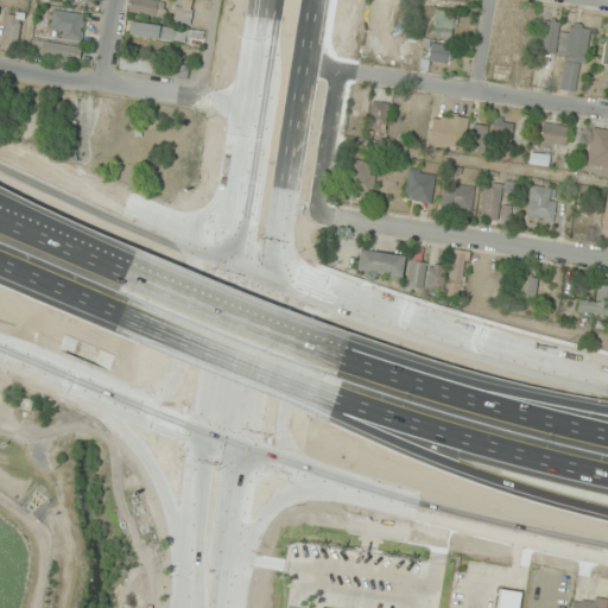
[(164,16),(164,0),(131,1),(131,17),(164,16)]
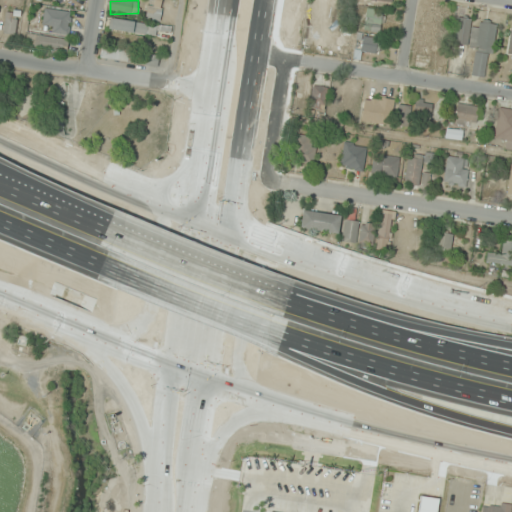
[(43,27),(51,28),(51,34),(70,35),(71,11),(44,9),(43,27)]
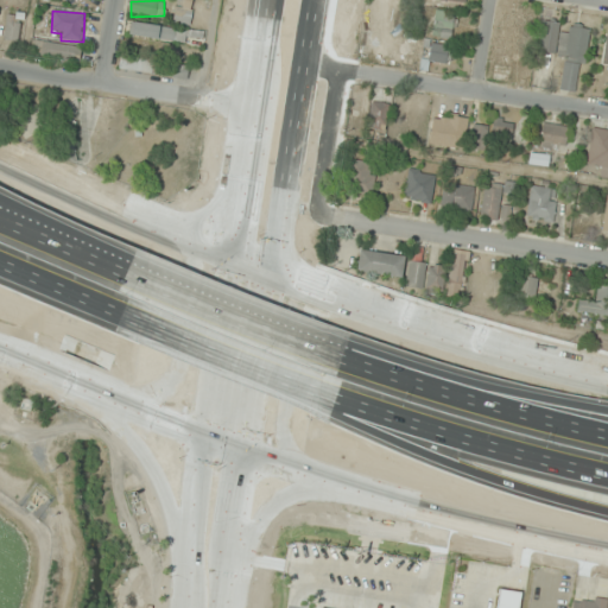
[(457,18),(438,11),(430,33),(449,40),(457,18)]
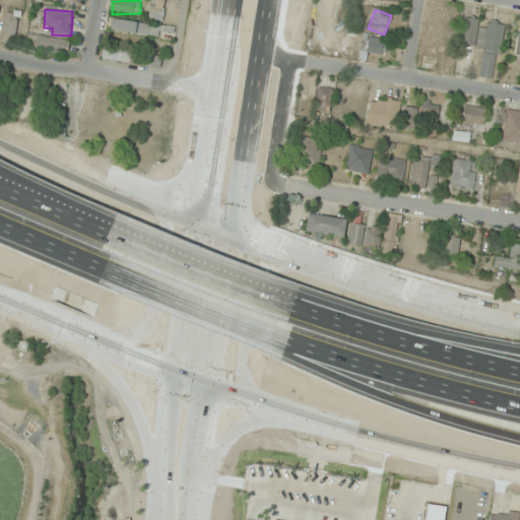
[(17,12),(5,11),(5,35),(17,35),(17,12)]
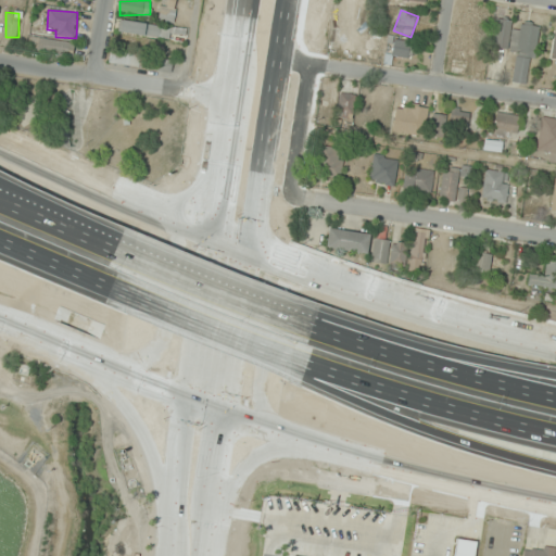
[(513,21),(496,17),(492,48),(519,52),(518,58),(534,60),(540,25),(521,22),(520,30),(512,29),(513,21)]
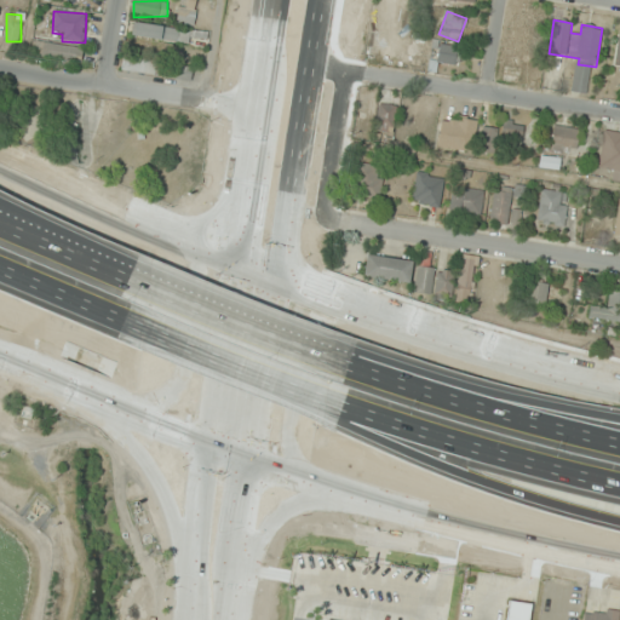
[(207,34),(135,24),(133,38),(206,49),(207,34)]
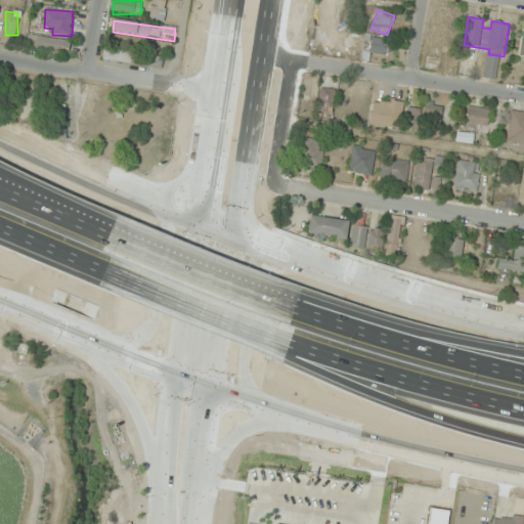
[(69,53),(71,41),(31,34),(29,46),(69,53)]
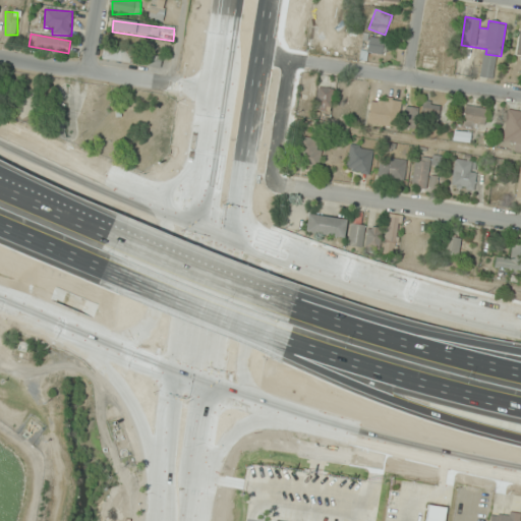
[(367,54),(385,56),(388,39),(369,37),(367,54)]
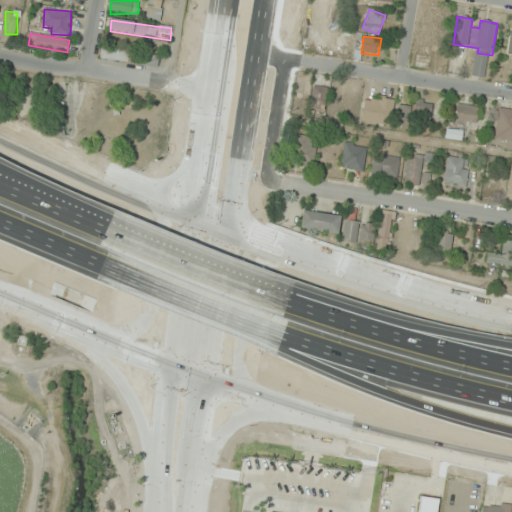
[(325,110),(328,87),(313,85),(310,107),(325,110)]
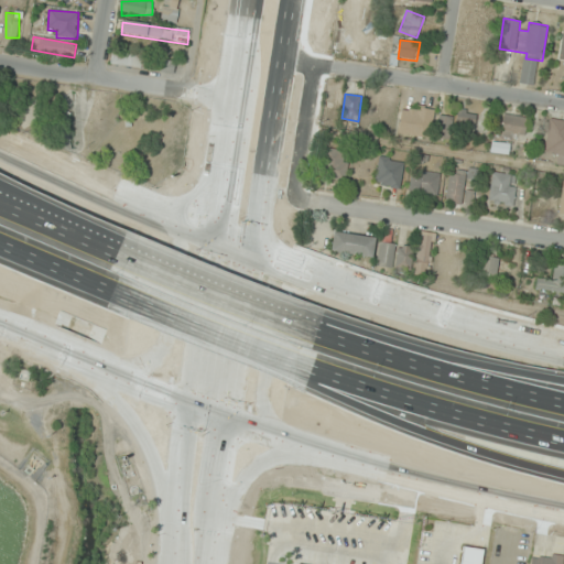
[(402,107),(398,133),(429,138),(433,111),(402,107)]
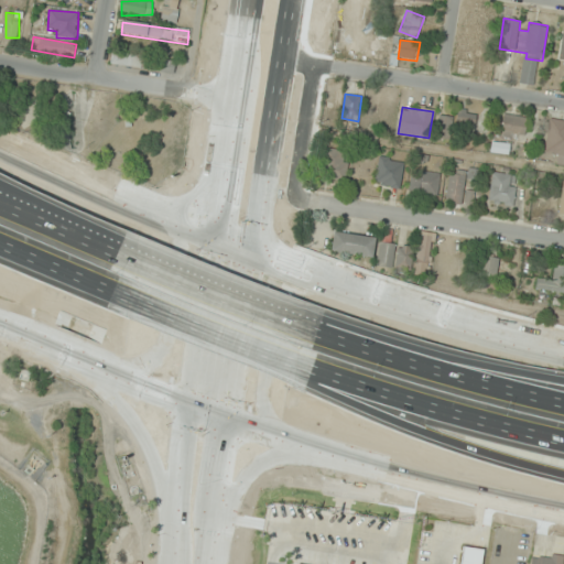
[(468,110),(452,119),(459,133),(476,125),(468,110)]
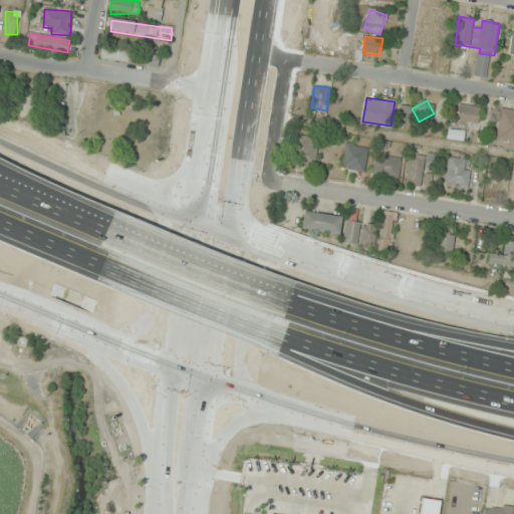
[(458,126),(480,124),(479,105),(457,107),(458,126)]
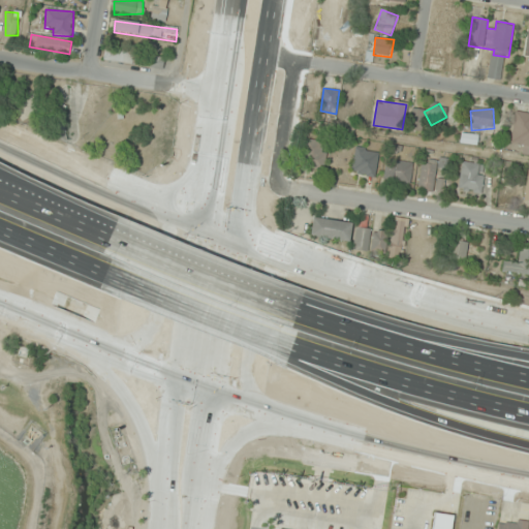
[(528,115),(515,114),(509,144),(528,147),(528,115)]
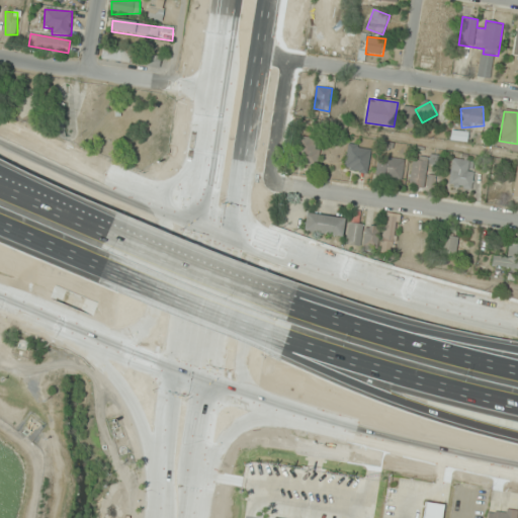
[(299,137),(295,164),(317,167),(321,140),(299,137)]
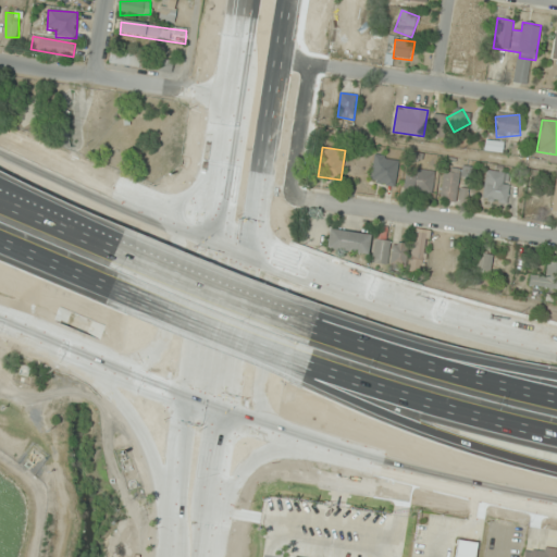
[(395,187),(399,161),(374,156),(370,182),(395,187)]
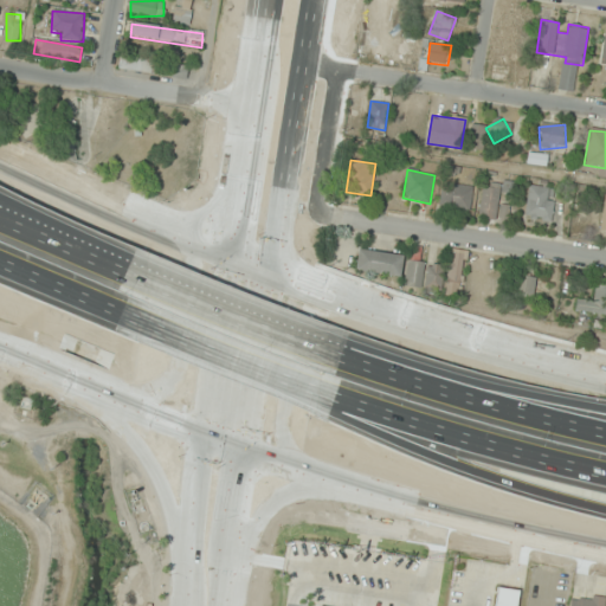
[(439,207),(470,211),(472,189),(442,186),(439,207)]
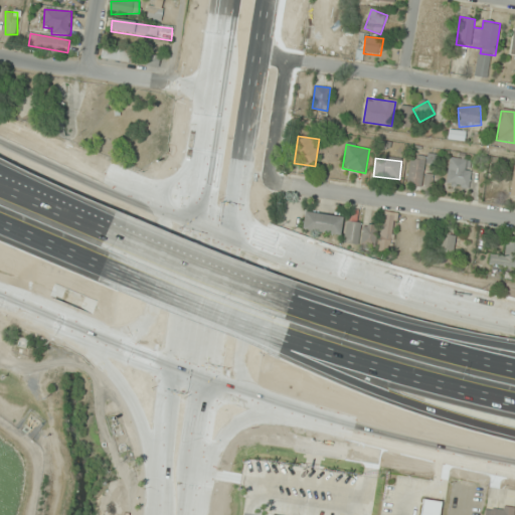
[(449,187),(471,186),(470,158),(447,159),(449,187)]
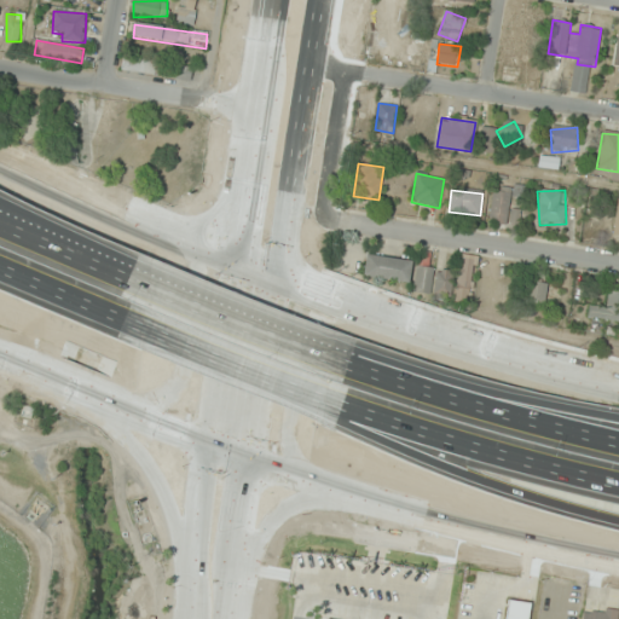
[(518,224),(518,210),(512,210),(512,191),(491,191),(491,224),(518,224)]
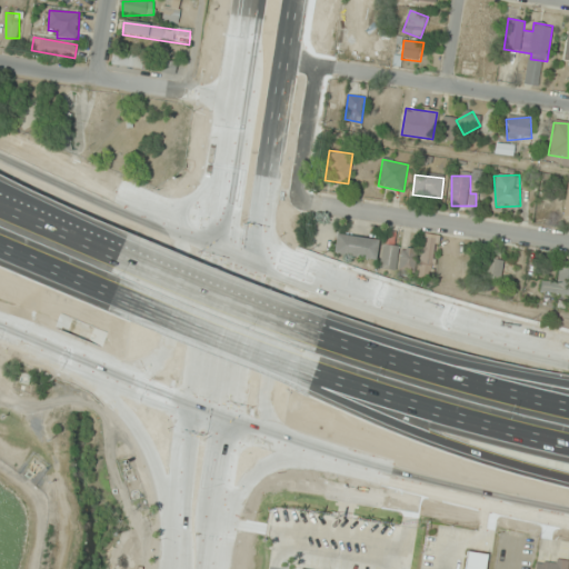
[(376,258),(378,239),(337,236),(335,255),(376,258)]
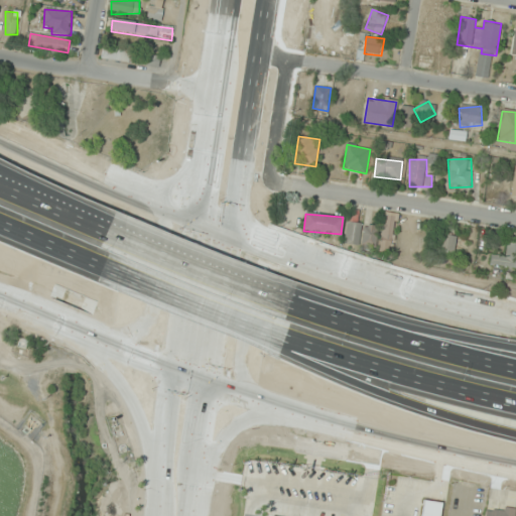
[(393,217),(383,216),(381,245),(392,245),(393,217)]
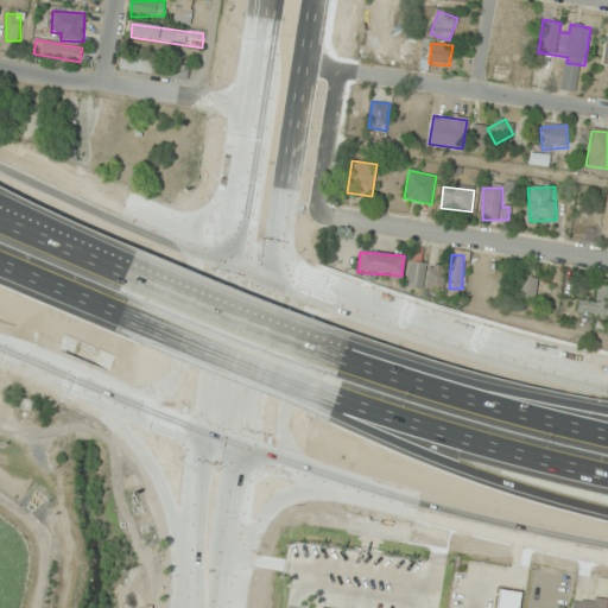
[(405,286),(422,289),(426,264),(410,260),(405,286)]
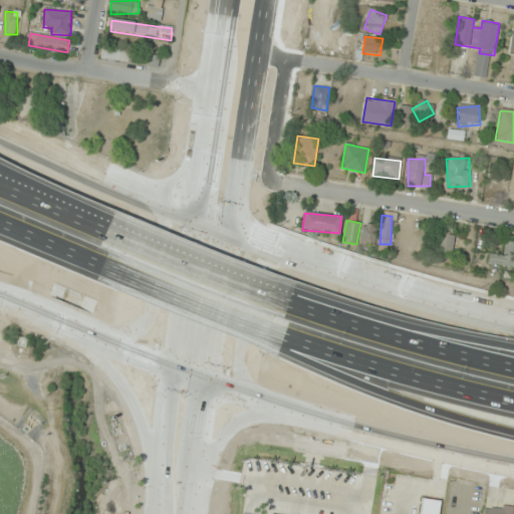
[(373,246),(376,226),(363,224),(359,244),(373,246)]
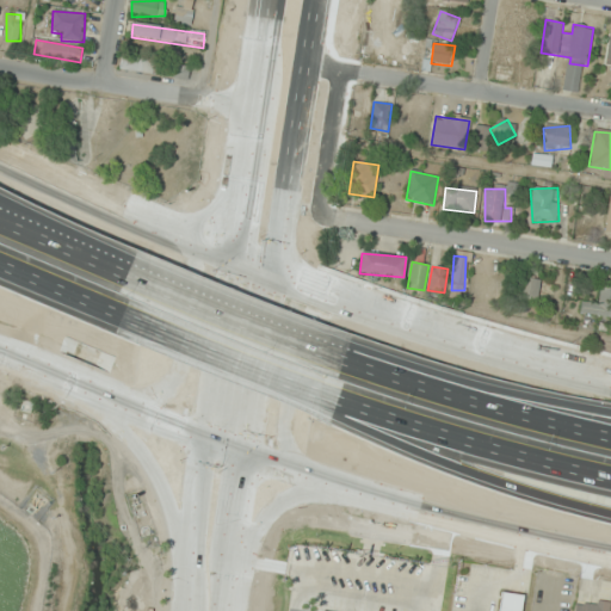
[(519,297),(537,300),(539,281),(522,278),(519,297)]
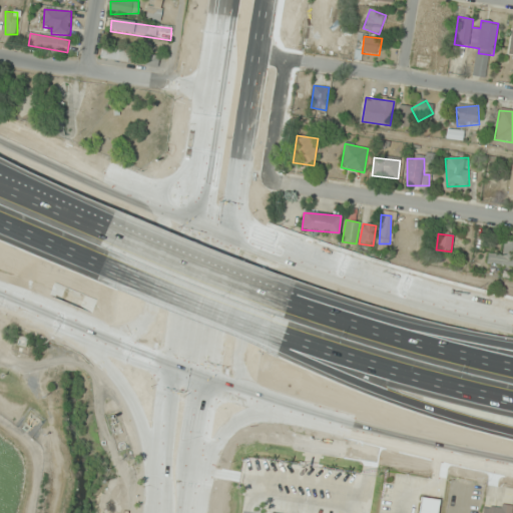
[(512,268),(512,242),(504,240),(501,255),(489,252),(487,263),(512,268)]
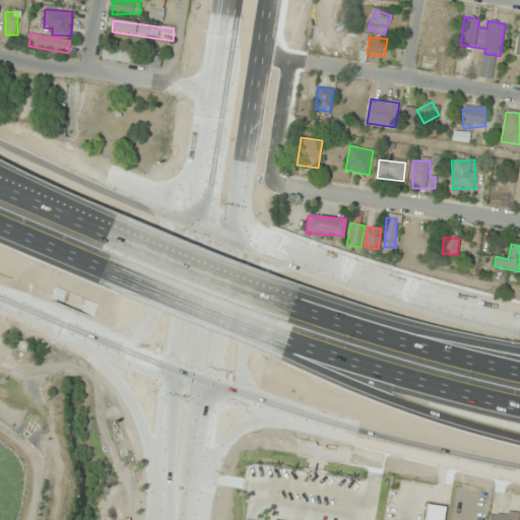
[(425,519),(444,519),(447,507),(428,504),(425,519)]
